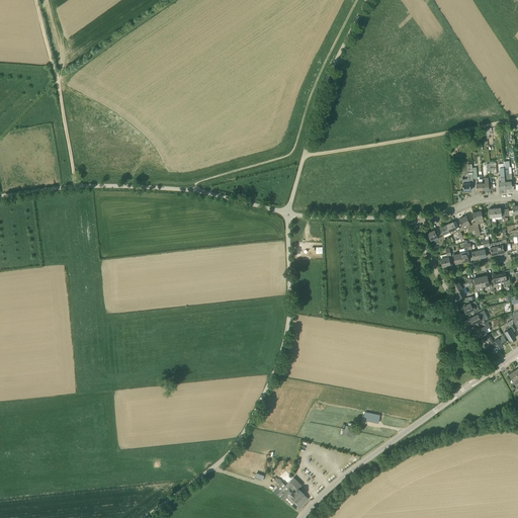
[(462,179),(462,183),(463,191),(470,190),(470,184),(472,184),(472,178),(471,167),(471,164),(467,164),(466,166),(467,178),(462,179)]
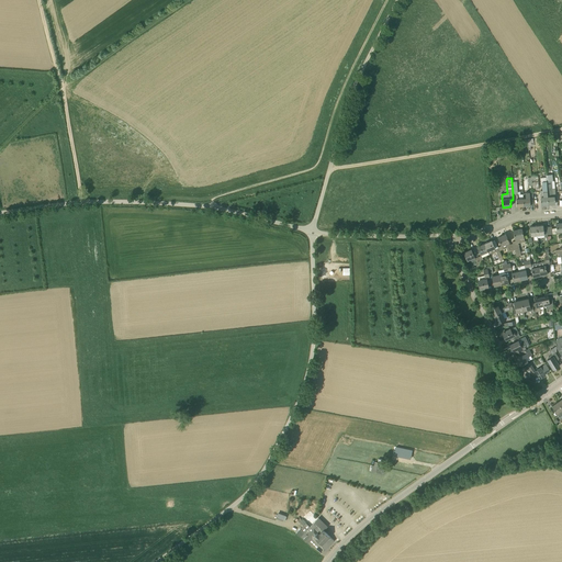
[(534,204),(532,193),(532,192),(526,192),(526,198),(524,199),(524,205),(530,205),(530,204),(534,204)]
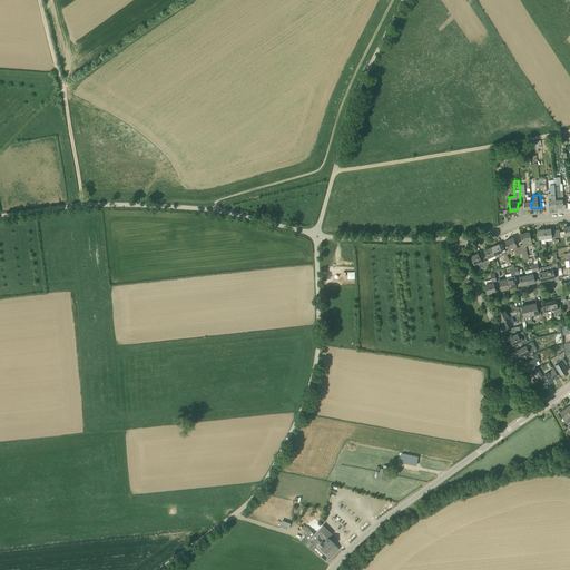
[(544,229),(546,238),(551,237),(551,244),(556,244),(556,239),(554,238),(554,231),(551,231),(551,228),(544,229)]
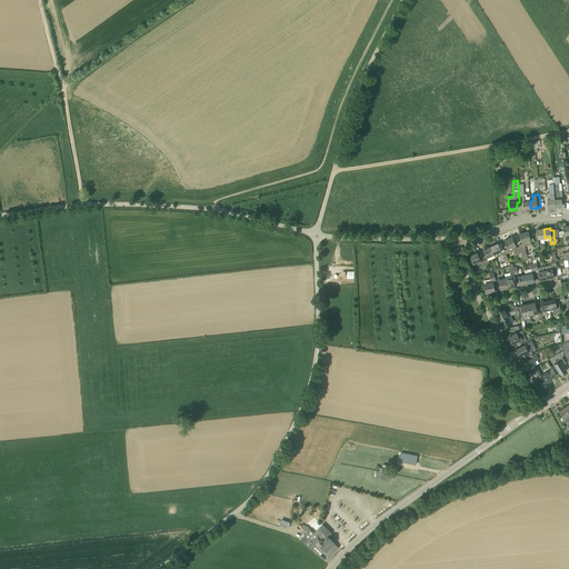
[(531,245),(530,239),(528,231),(519,233),(521,241),(522,243),(519,245),(519,247),(520,252),(521,253),(522,258),(523,260),(528,258),(525,246),(531,245)]
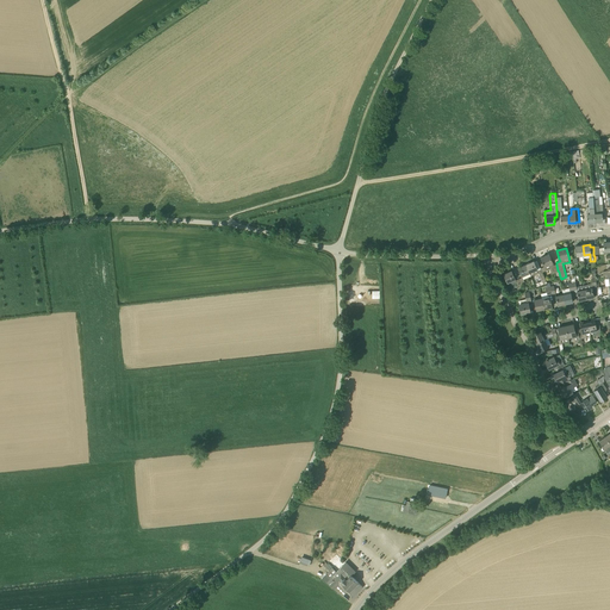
[(551,268),(552,274),(559,272),(558,271),(556,265),(553,265),(549,254),(541,257),(545,266),(541,268),(541,269),(542,272),(551,268)]
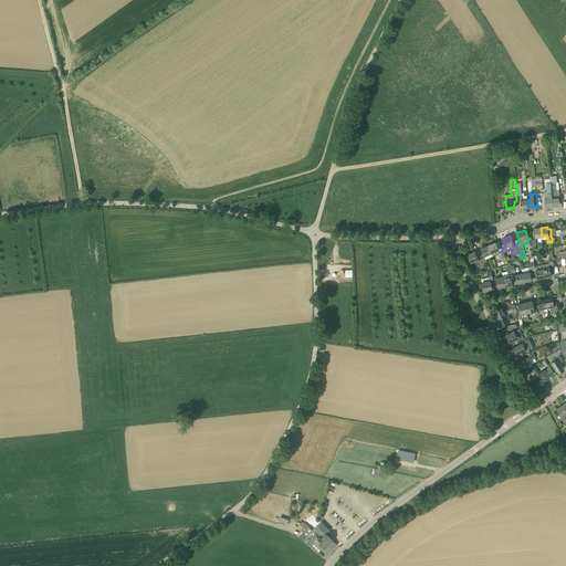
[(503,252),(502,250),(499,251),(495,242),(488,245),(491,253),(492,257),(500,253),(504,263),(507,262),(503,252)]
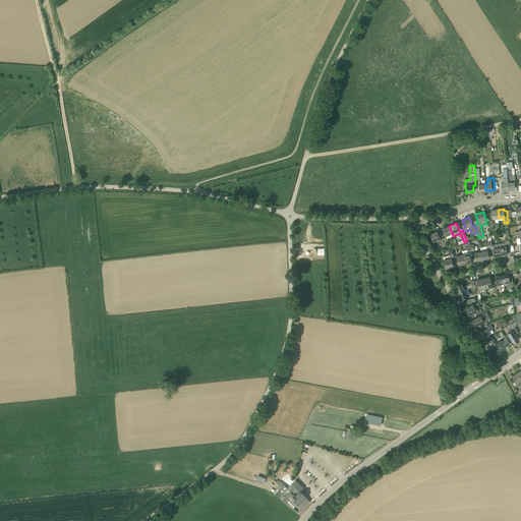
[(446,236),(452,233),(449,226),(443,228),(446,236)]
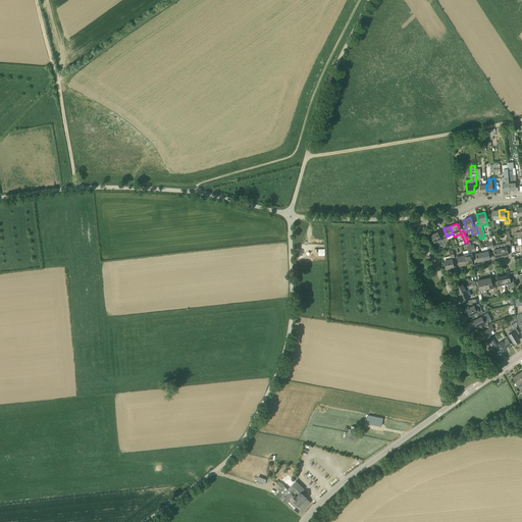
[(448,246),(447,244),(445,239),(441,240),(437,231),(431,235),(435,245),(442,242),(444,246),(442,246),(444,248),(448,246)]
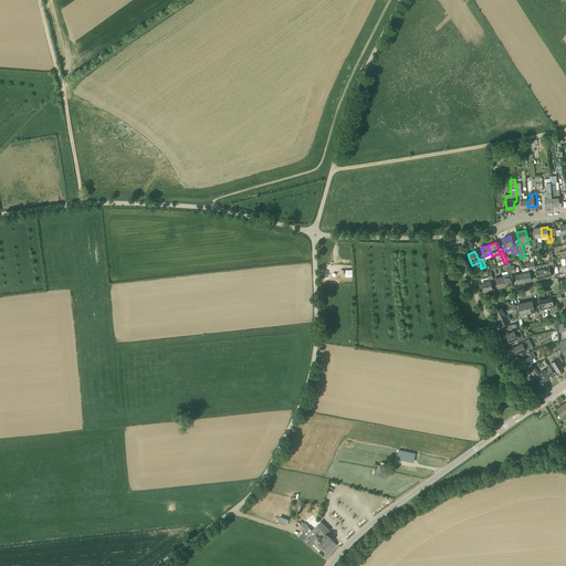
[(549,266),(542,269),(544,278),(552,275),(549,268),(553,266),(553,253),(548,253),(549,262),(549,266)]
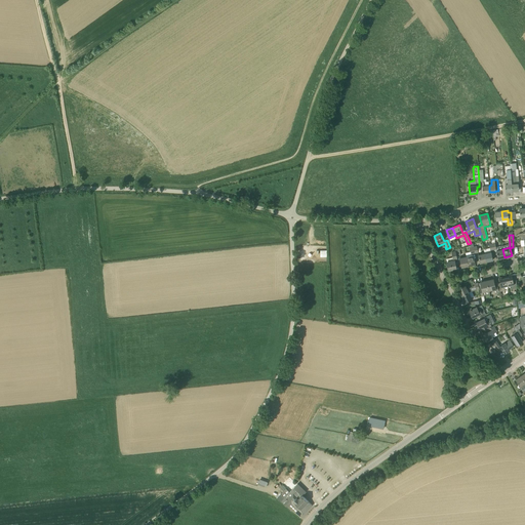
[(505,257),(502,249),(496,250),(498,258),(505,257)]
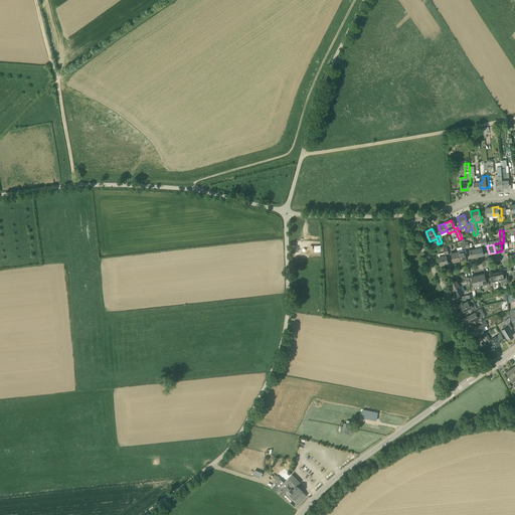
[(476,248),(469,249),(471,258),(477,256),(476,248)]
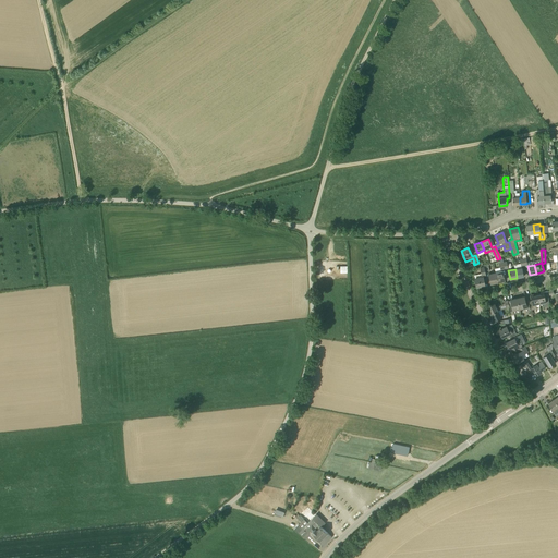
[(505,280),(502,271),(496,273),(498,282),(505,280)]
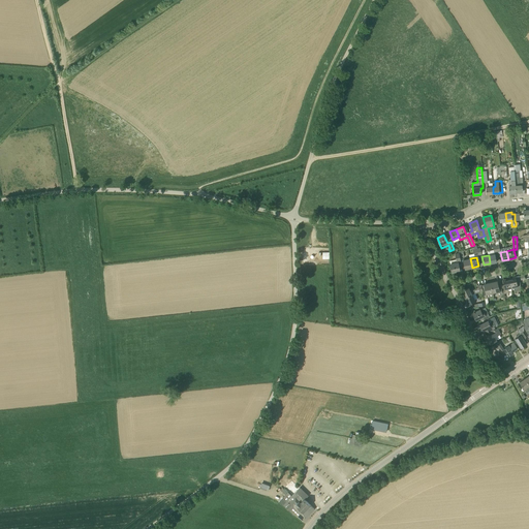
[(472,268),(470,258),(463,260),(465,269),(472,268)]
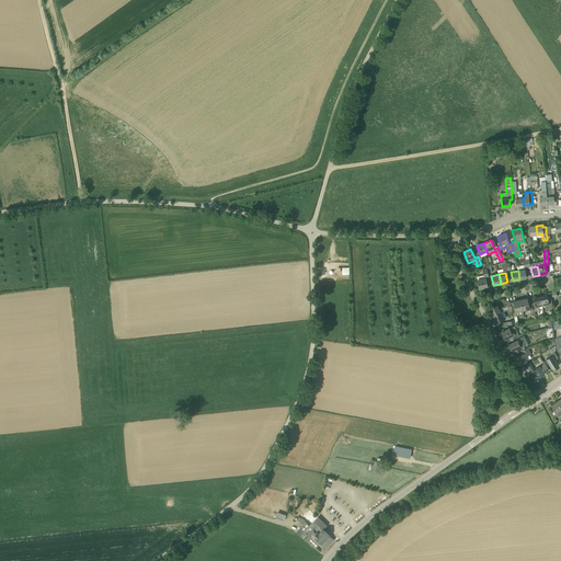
[(485,278),(478,279),(480,288),(488,286),(485,278)]
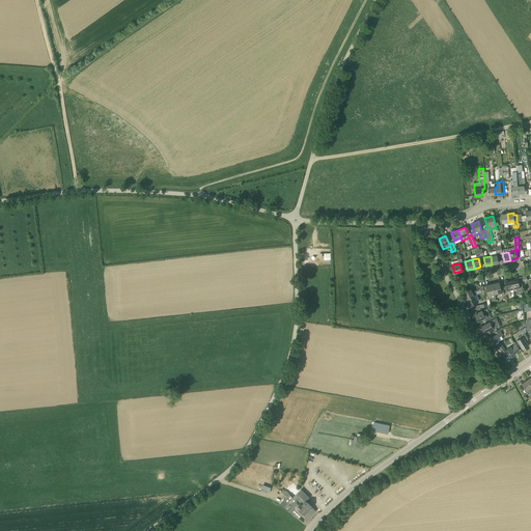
[(514,280),(511,281),(513,288),(516,287),(518,291),(523,290),(522,281),(519,282),(518,278),(514,278),(514,280)]
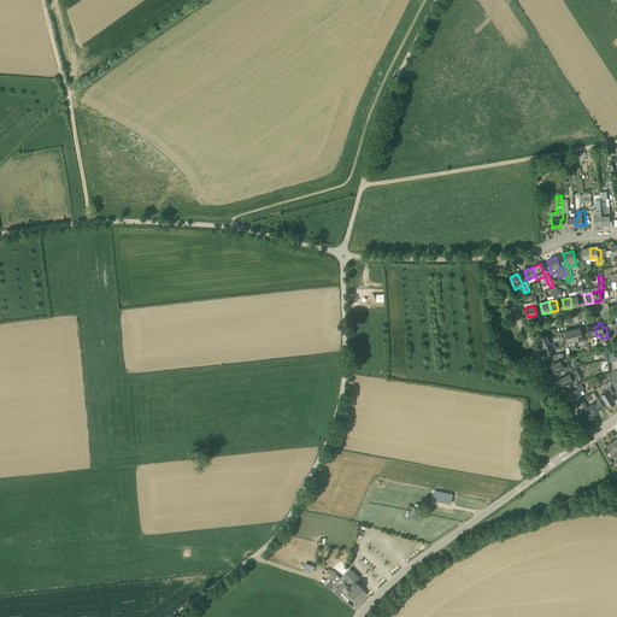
[(593,336),(597,335),(594,327),(591,327),(589,325),(587,327),(588,333),(585,333),(586,342),(594,341),(593,336)]
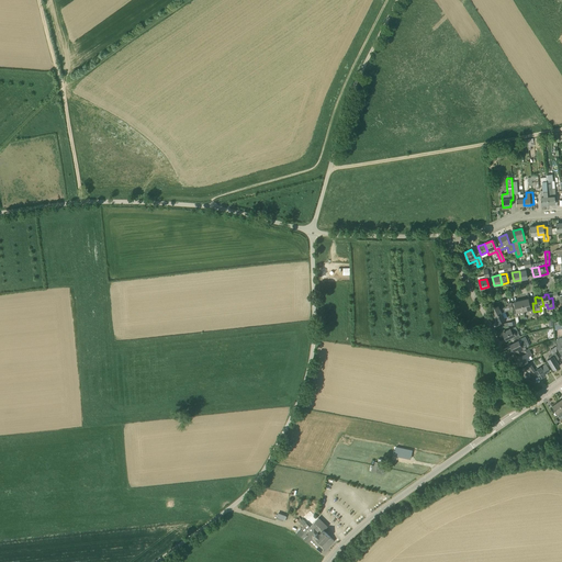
[(532,303),(529,304),(528,299),(521,300),(524,311),(530,308),(531,313),(534,312),(532,303)]
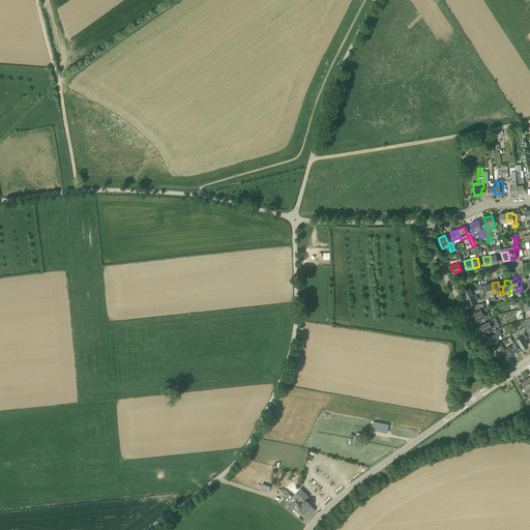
[(487,290),(483,290),(484,293),(486,299),(489,298),(495,297),(494,293),(492,283),(484,285),(487,290)]
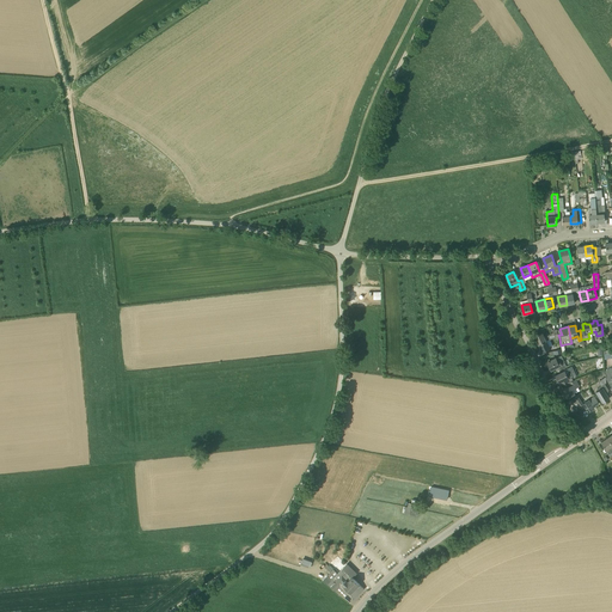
[(546,341),(555,338),(554,331),(549,335),(545,337),(543,332),(534,337),(538,344),(546,341)]
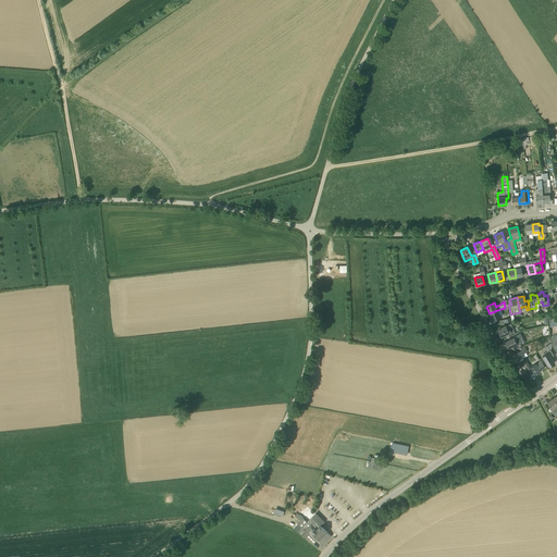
[(490,313),(493,320),(495,320),(497,324),(511,321),(511,318),(497,321),(497,319),(500,317),(497,310),(490,313)]
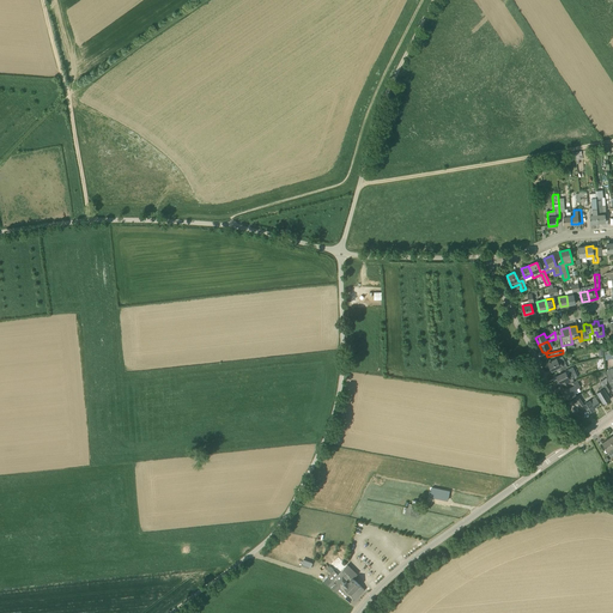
[(557,359),(548,363),(552,370),(556,368),(558,371),(566,368),(564,363),(562,364),(559,360),(558,362),(557,359)]
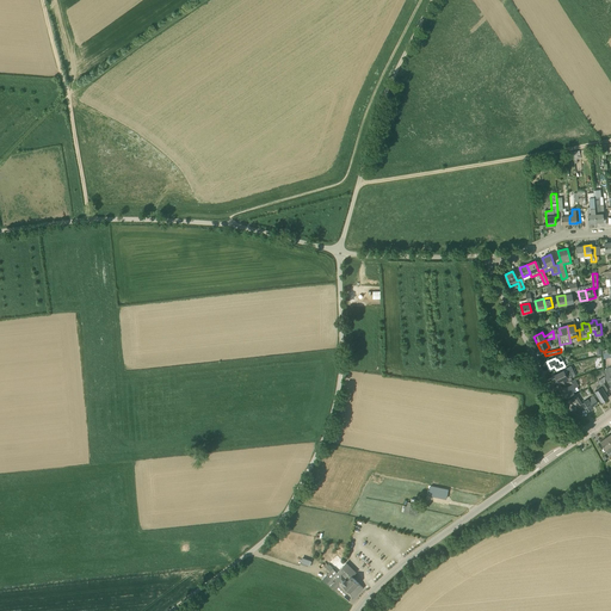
[(568,382),(573,380),(568,371),(566,374),(563,370),(555,375),(557,378),(555,380),(557,383),(561,381),(563,384),(568,382)]
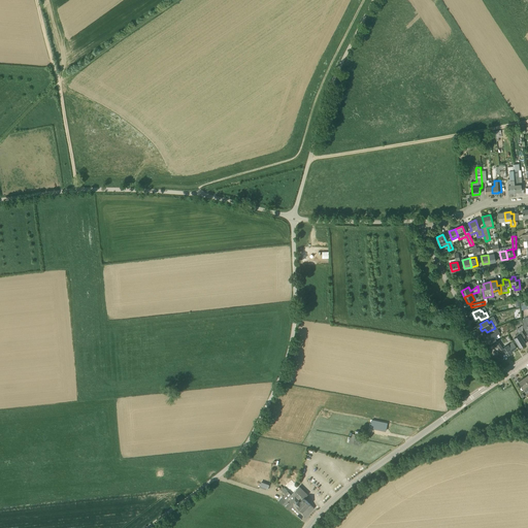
[(525,336),(522,331),(523,330),(522,325),(516,329),(519,333),(517,334),(515,335),(515,336),(515,337),(515,338),(514,338),(520,348),(526,343),(522,338),(525,336)]
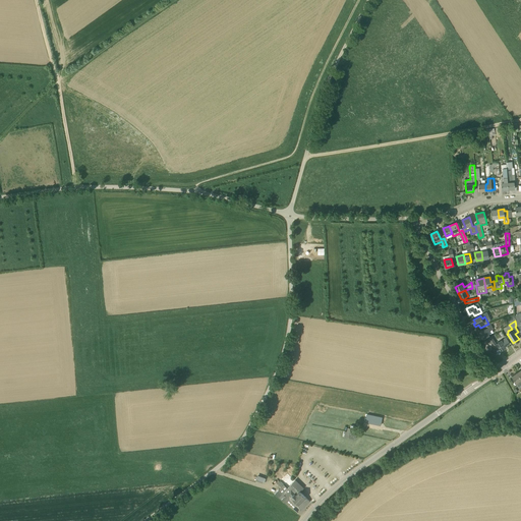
[(484,326),(485,328),(477,332),(480,339),(489,335),(487,332),(493,329),(490,323),(488,324),(484,326)]
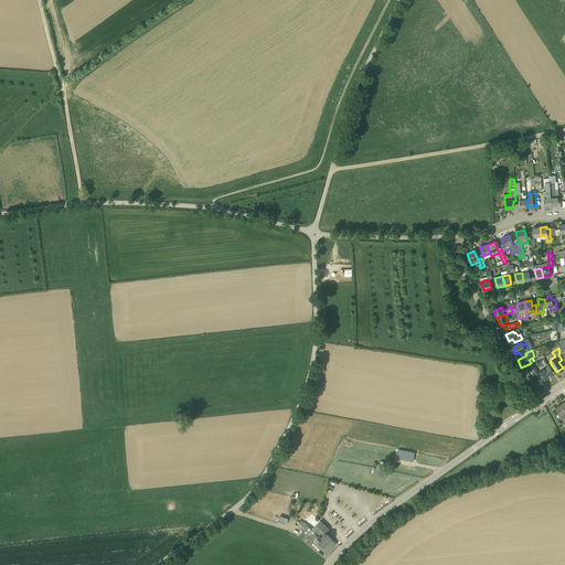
[(537,373),(535,369),(533,365),(528,369),(535,380),(540,377),(542,381),(548,376),(547,375),(552,372),(553,373),(548,366),(537,373)]
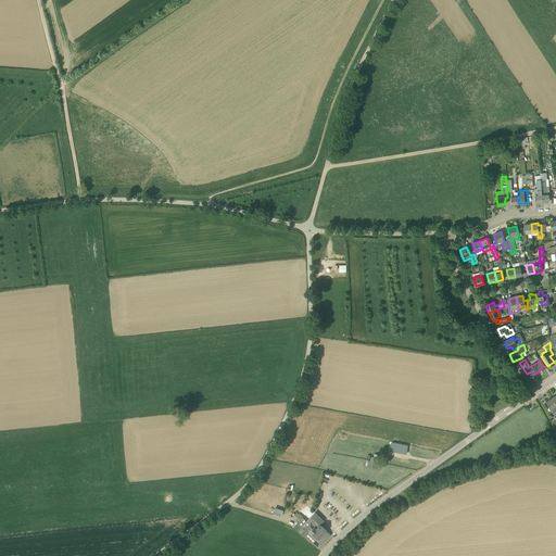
[(555,403),(552,397),(546,402),(554,413),(555,411),(555,403)]
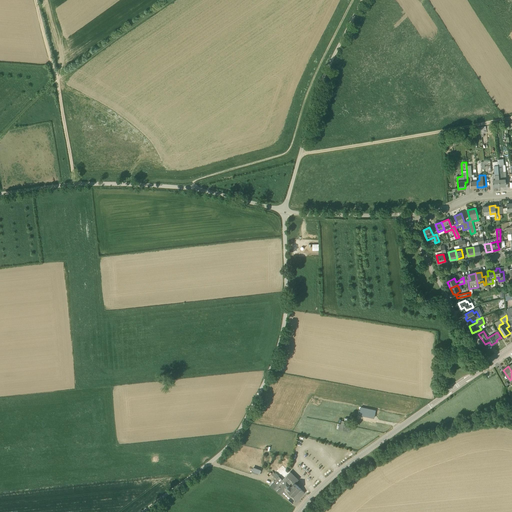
[(375,410),(361,407),(359,415),(374,418),(375,410)]
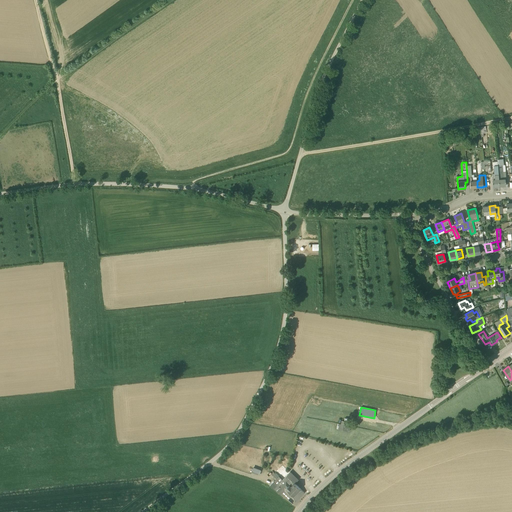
[(338,429),(349,432),(350,426),(339,424),(338,429)]
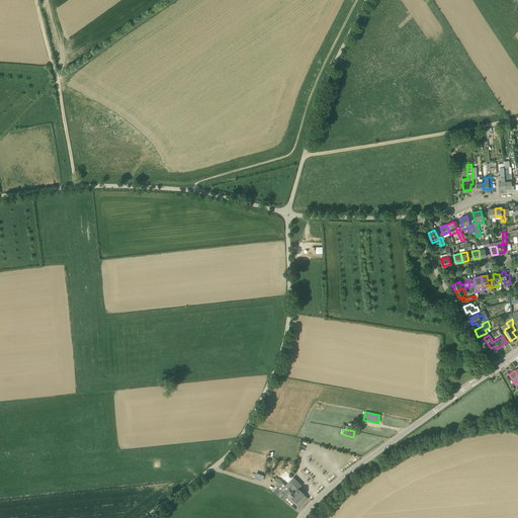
[(308,498),(298,489),(303,485),(294,477),(285,486),(278,479),(276,481),(279,485),(277,487),(272,491),(283,500),(287,496),(298,507),(299,507),(298,506),(300,505),(308,498)]
